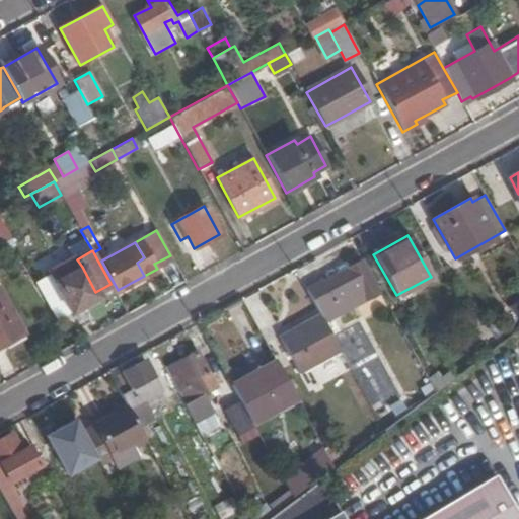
[(158,266),(171,289),(186,282),(172,258),(158,266)]
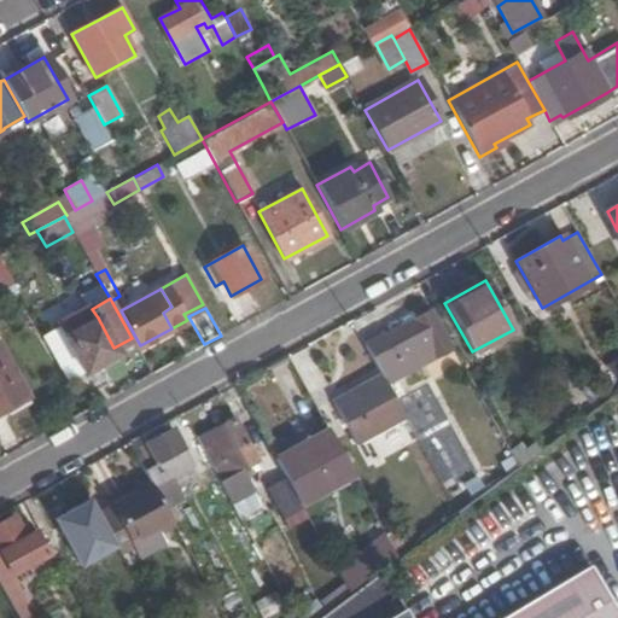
[(385,385),(452,349),(430,308),(363,344),(379,373),(385,385)]
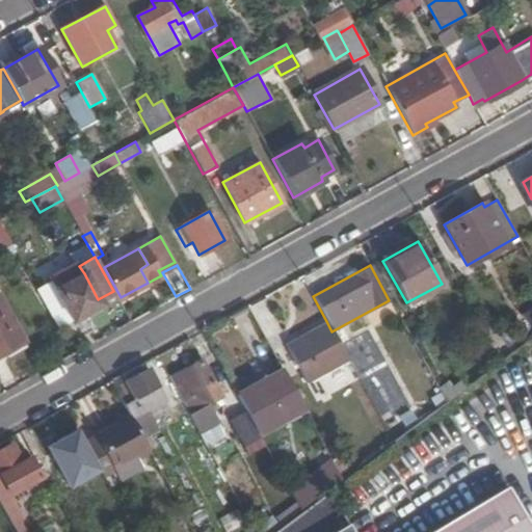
[(113,291),(117,299),(121,297),(104,267),(101,268),(113,291)]
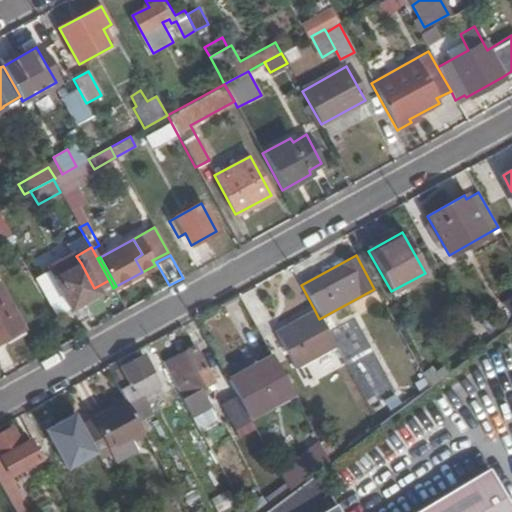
[(94,288),(81,263),(52,279),(68,309),(97,293),(94,288)]
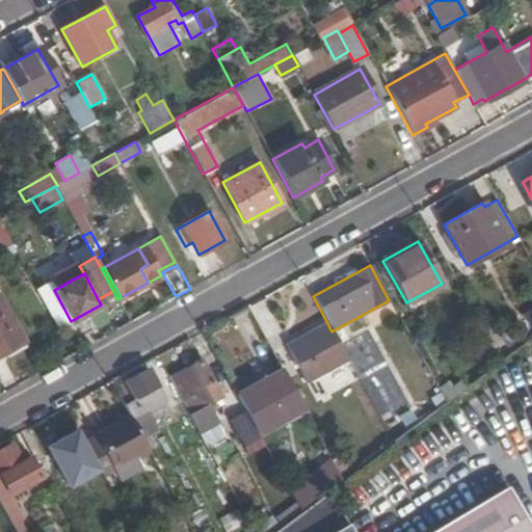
[(0,352),(22,341),(0,301),(0,352)]
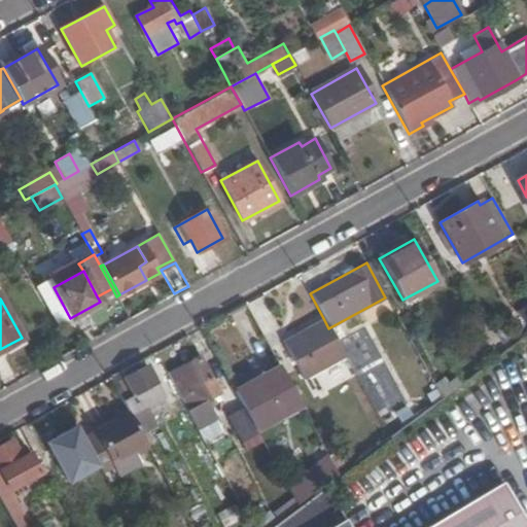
[(303,379),(344,356),(328,328),(323,318),(282,342),(303,379)]
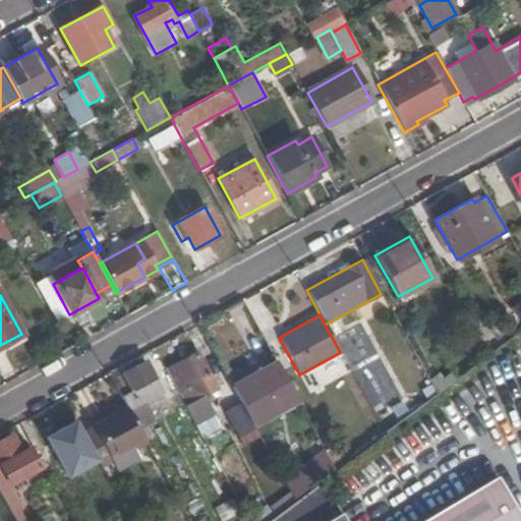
[(187,403),(183,405),(193,423),(210,413),(205,404),(212,400),(208,393),(216,388),(196,353),(168,369),(187,403)]
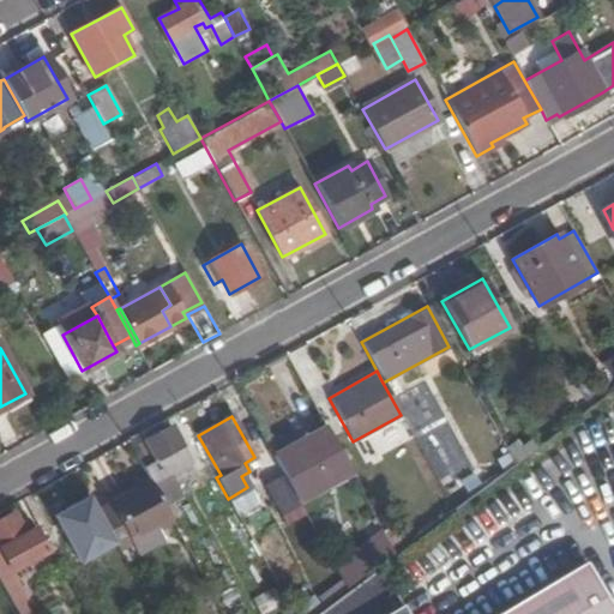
[(145,439),(142,432),(127,440),(151,482),(170,518),(180,513),(172,498),(184,492),(179,482),(197,473),(170,425),(145,439)]
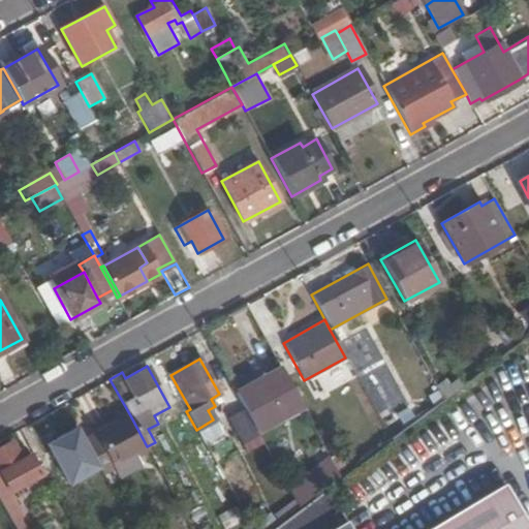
[(280,367),(235,392),(255,428),(301,403),(280,367)]
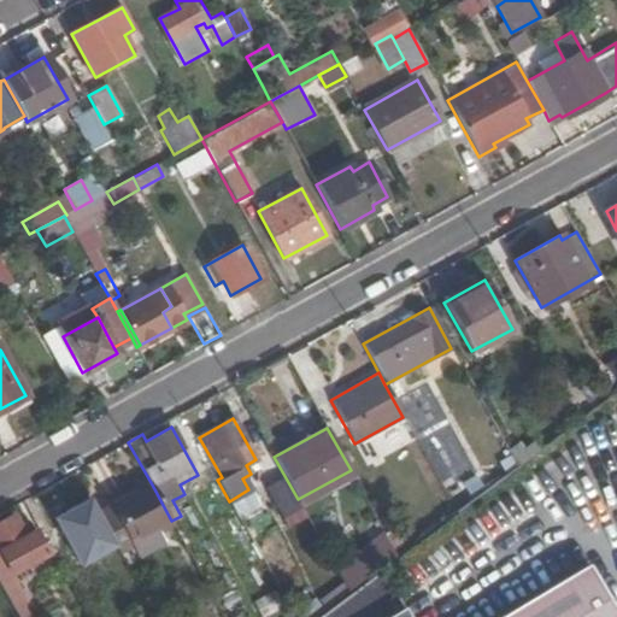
[(482,462),(497,480),(512,469),(498,448),(482,462)]
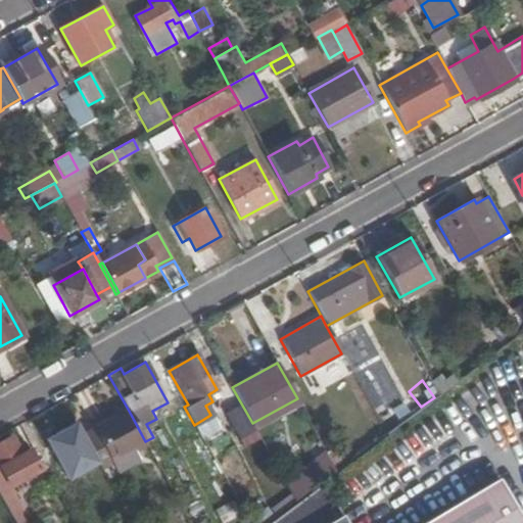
[(133,452),(146,444),(145,441),(129,411),(83,435),(101,468),(113,462),(119,470),(138,460),(133,452)]
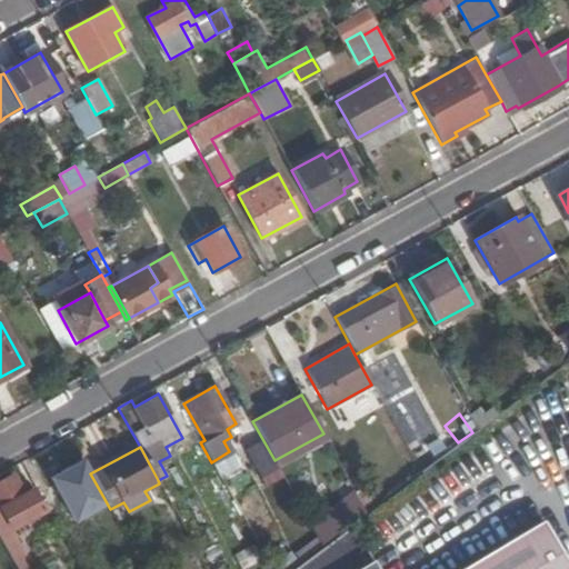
[(30,489),(20,495),(10,477),(0,482),(0,542),(5,551),(15,568),(28,568),(8,530),(42,511),(30,489)]
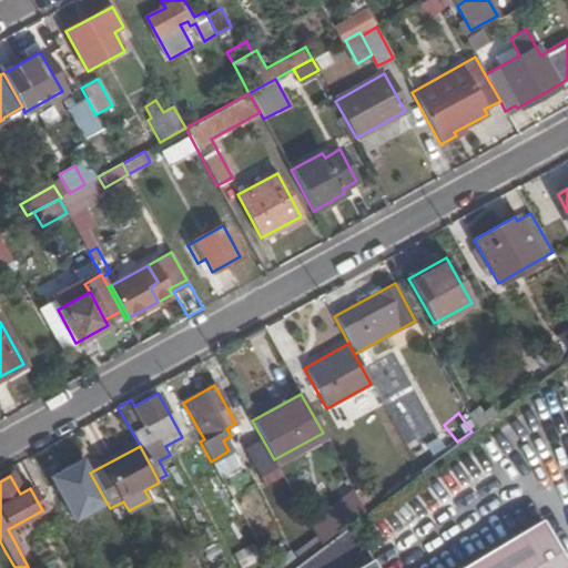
[(280,508),(295,499),(285,480),(270,488),(280,508)]
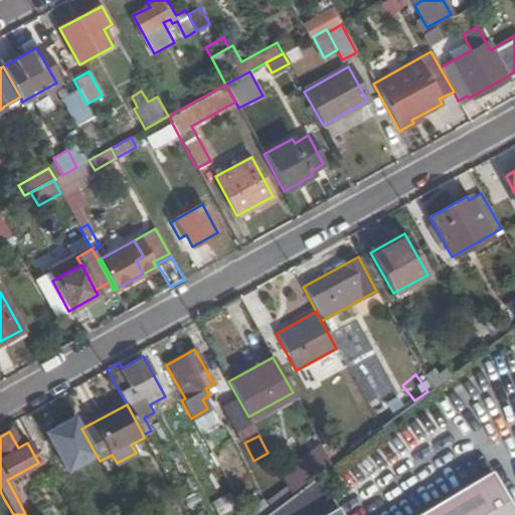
[(323,448),(282,477),(285,484),(286,485),(291,494),(316,475),(332,463),(323,448)]
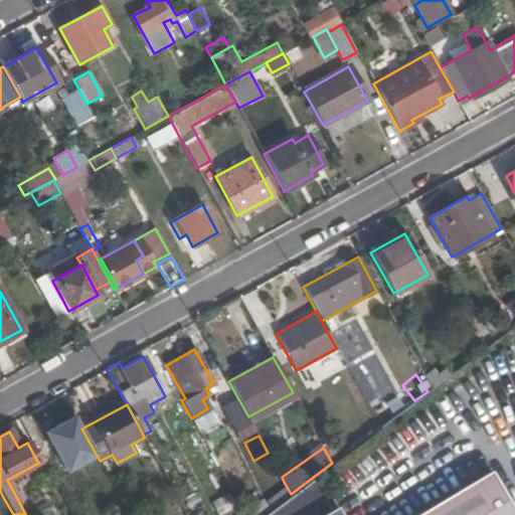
[(514,514),(514,512),(490,471),(414,514),(514,514)]
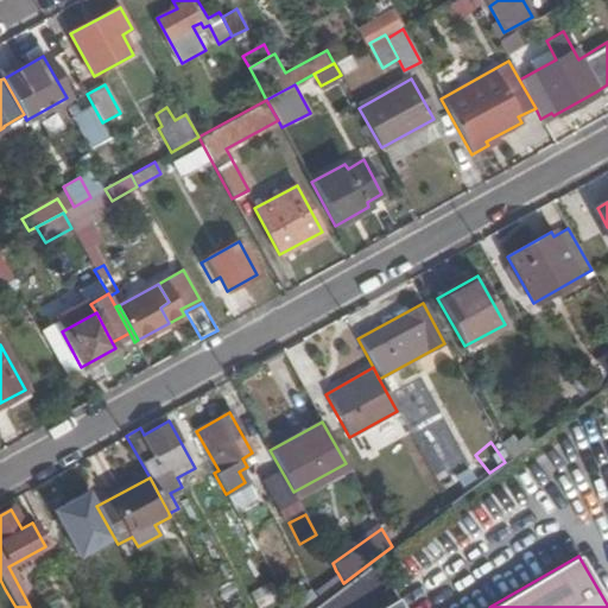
[(401,607),(373,561),(343,583),(322,600),(310,607),(401,607)]
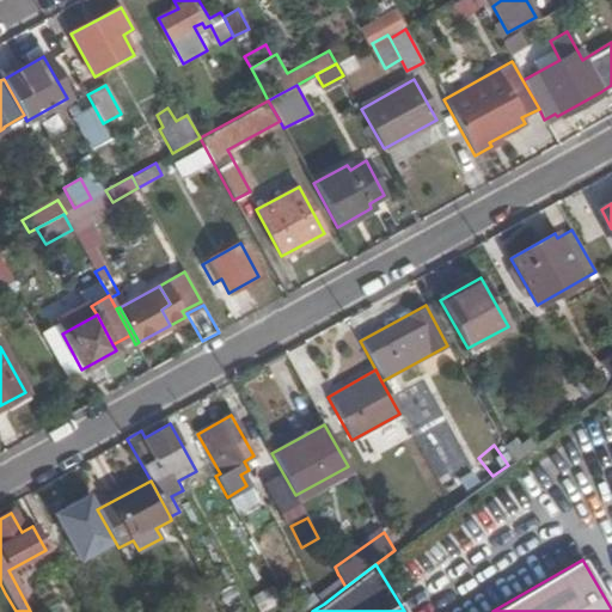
[(317,593),(324,604),(346,587),(340,576),(317,593)]
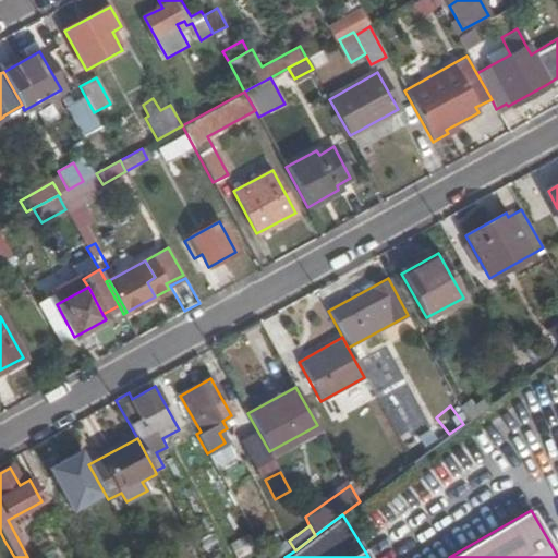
[(243,557),(261,549),(252,534),(232,545),(240,557),(243,557)]
